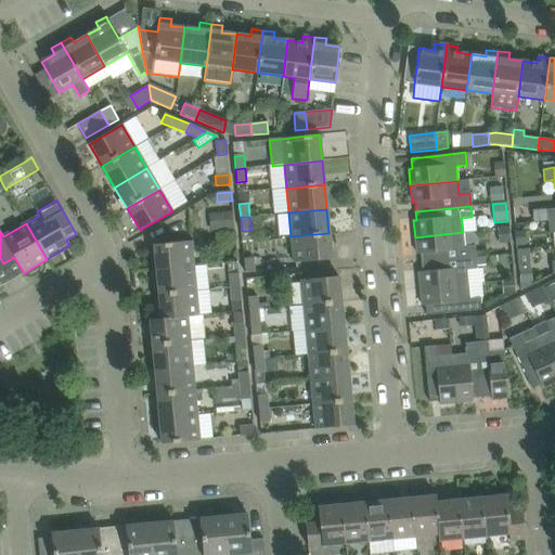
[(464,246),(463,232),(415,237),(417,254),(420,254),(421,262),(476,257),(474,245),(464,246)]
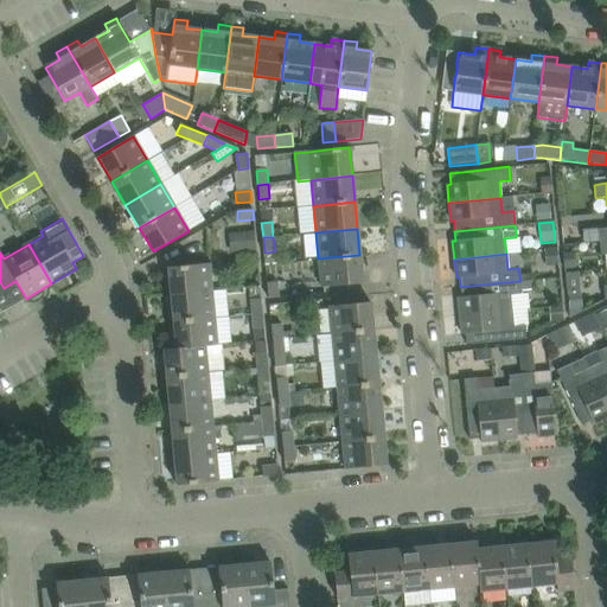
[(318,259),(321,287),(339,286),(363,283),(359,255),(318,259)]
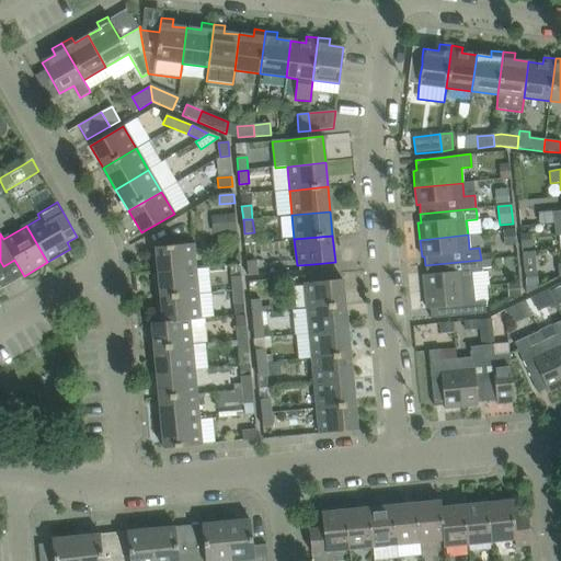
[(155,248),(158,273),(195,268),(193,244),(155,248)]
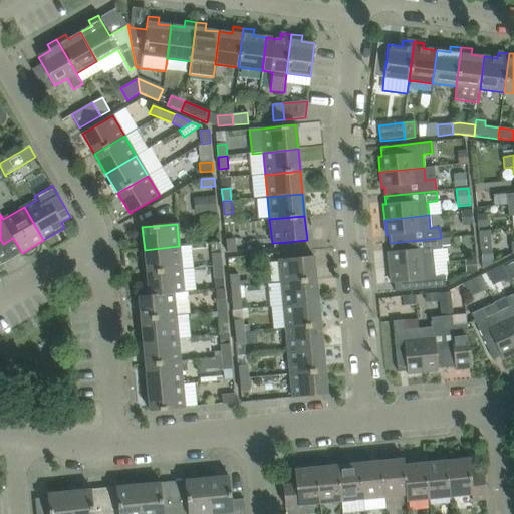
[(442,249),(441,238),(390,243),(391,252),(388,252),(390,267),(433,263),(432,250),(442,249)]
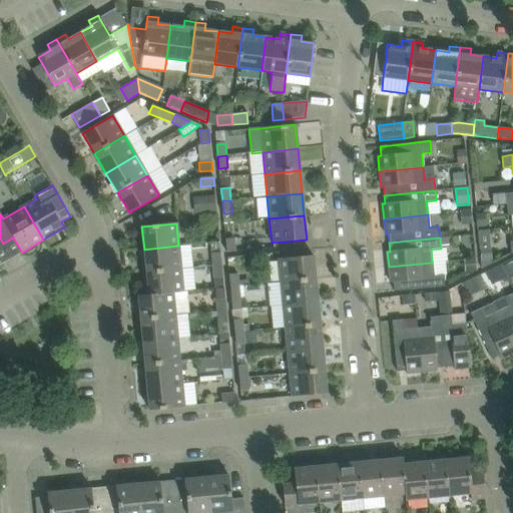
[(234,238),(225,239),(227,252),(235,251),(234,238)]
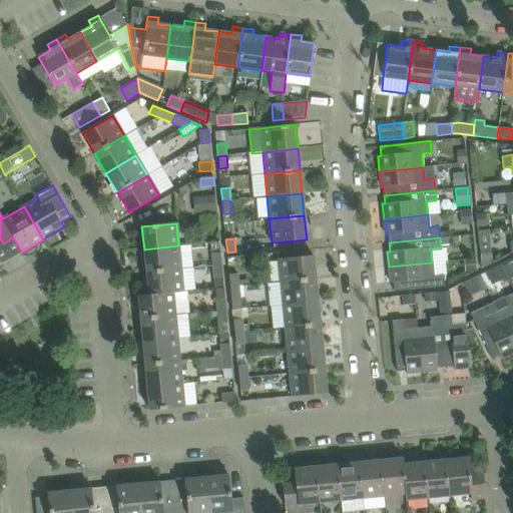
[(181,269),(178,245),(144,249),(146,272),(181,269)]
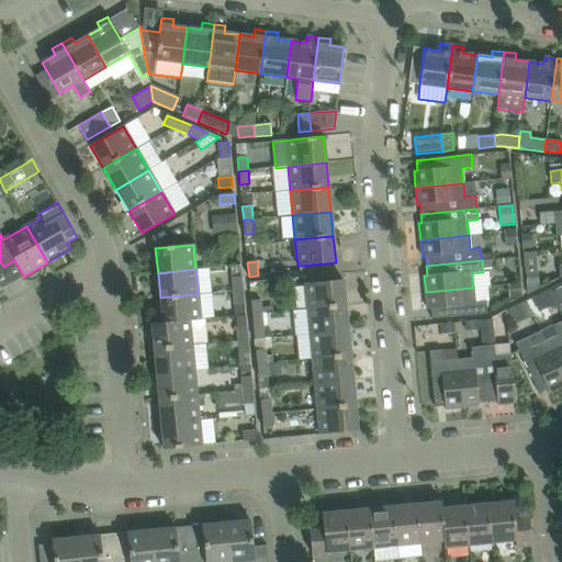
[(232,277),(233,291),(243,290),(242,276),(232,277)]
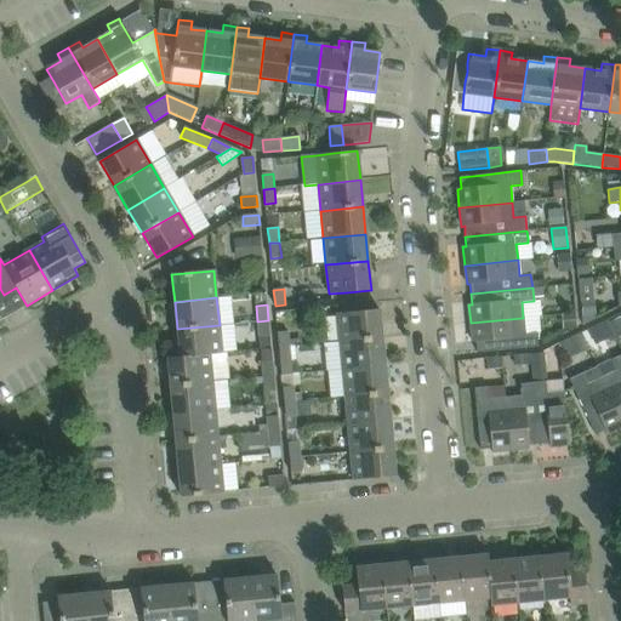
[(381,339),(379,309),(354,312),(337,314),(340,342),(381,339)]
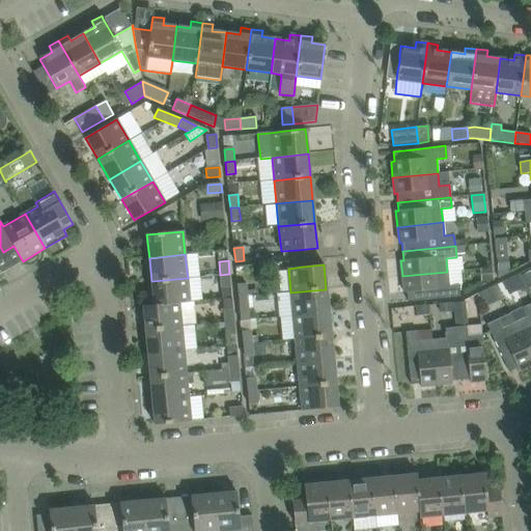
[(408,302),(428,300),(459,297),(458,284),(449,285),(447,272),(402,276),(403,292),(407,292),(408,302)]
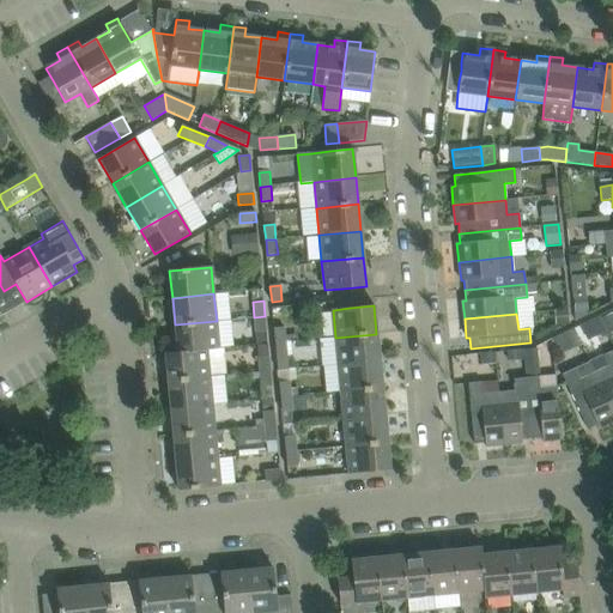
[(265,316),(254,317),(256,333),(266,332),(265,316)]
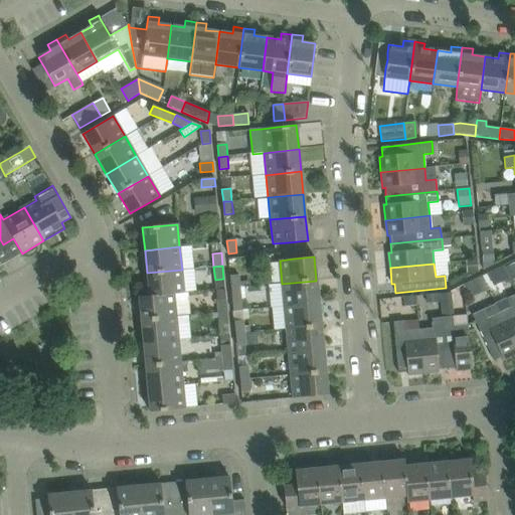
[(184,293),(182,270),(147,273),(149,296),(184,293)]
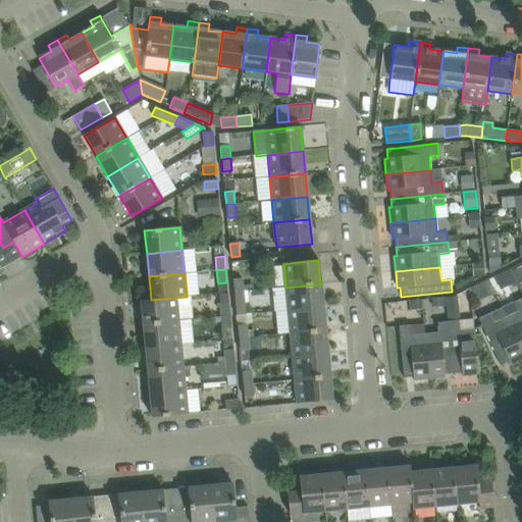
[(233,279),(235,293),(244,292),(243,278),(233,279)]
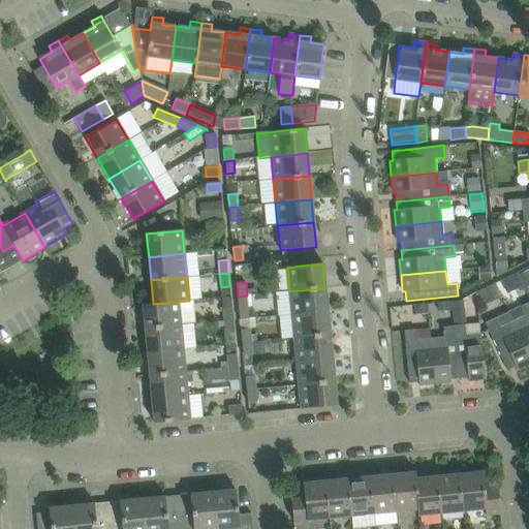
[(289,291),(291,315),(328,311),(324,288),(289,291)]
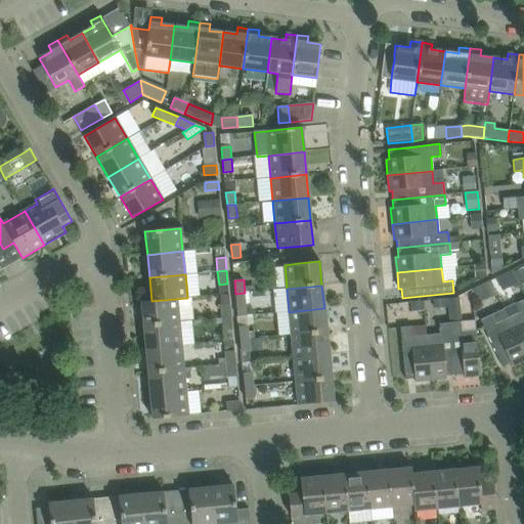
[(246,305),(245,293),(235,294),(237,316),(245,316),(251,315),(250,305),(246,305)]
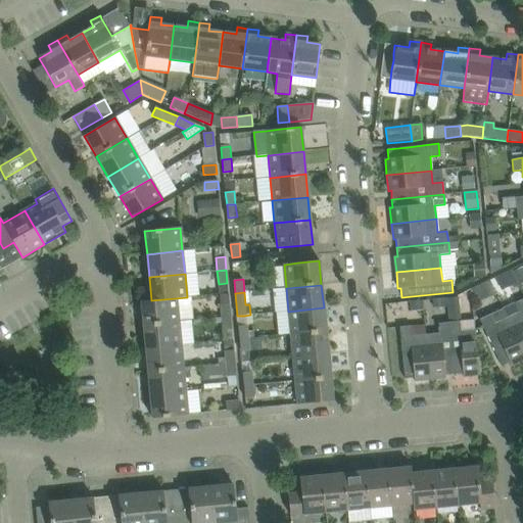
[(178,310),(188,308),(187,297),(151,300),(141,301),(143,326),(179,322),(178,310)]
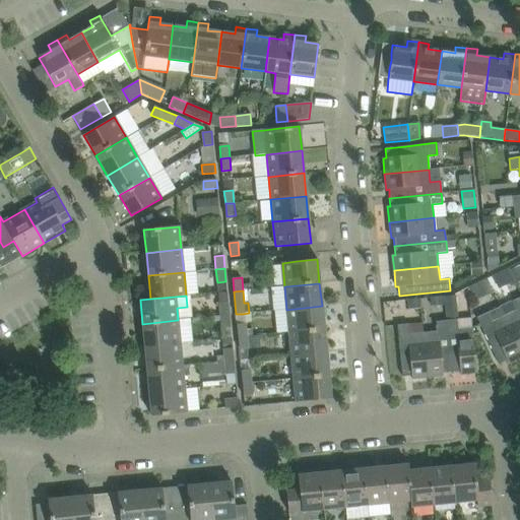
[(451,372),(459,371),(460,374),(476,373),(474,352),(472,328),(471,318),(458,319),(456,296),(444,298),(446,320),(451,372)]
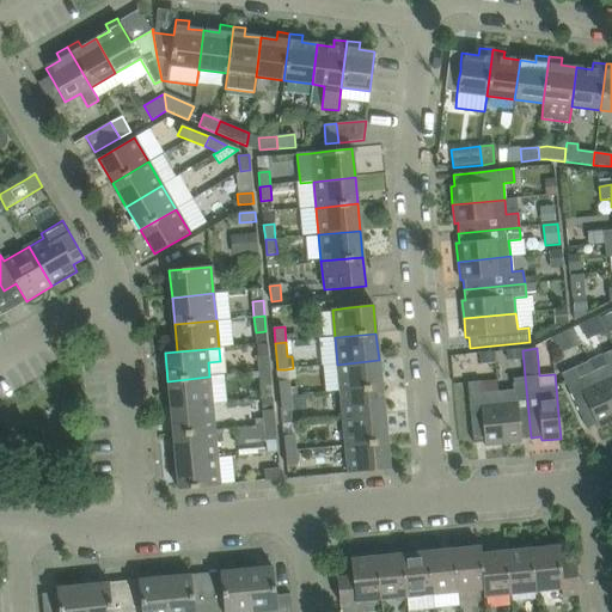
[(611,350),(601,355),(587,362),(592,372),(611,414),(611,350)]
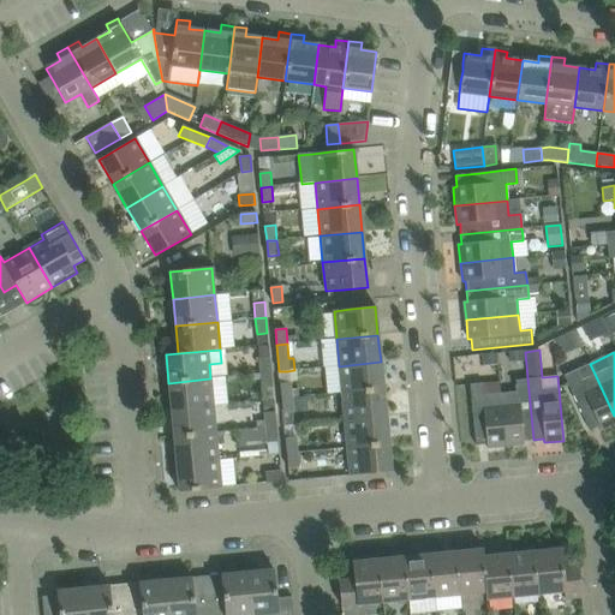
[(261,374),(272,374),(269,357),(258,358),(261,374)]
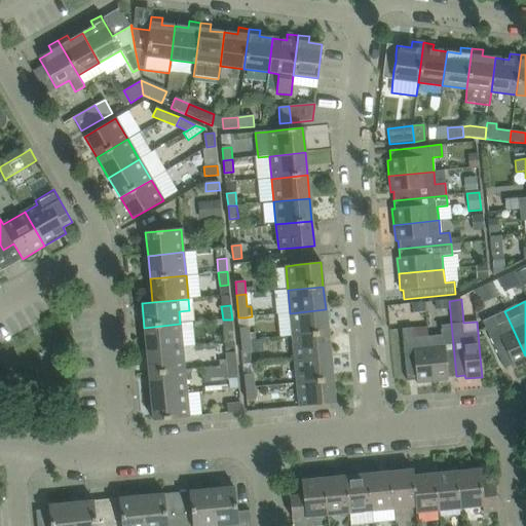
[(290,313),(292,336),(328,333),(326,309),(290,313)]
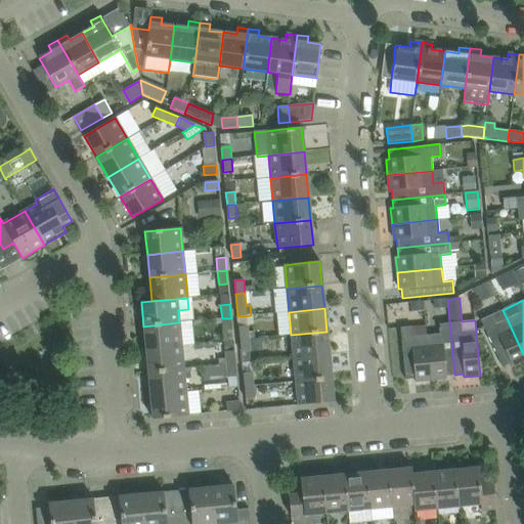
[(523,360),(523,354),(507,318),(495,324),(491,315),(480,320),(493,349),(501,367),(511,363),(512,366),(523,360)]
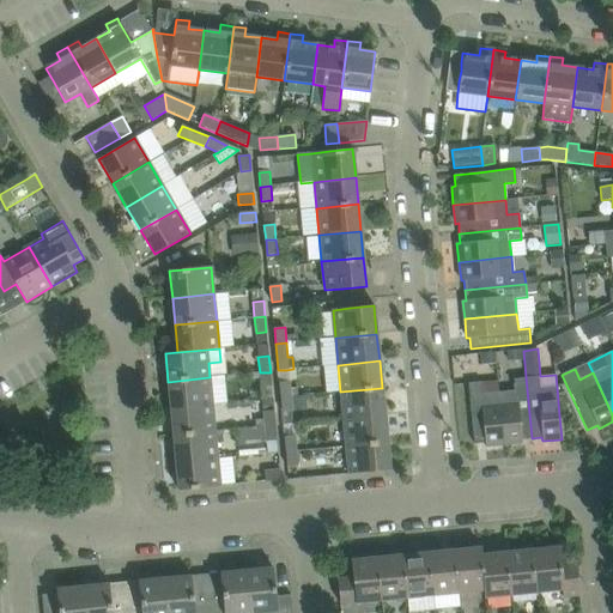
[(271,372),(260,372),(261,389),(272,388),(271,372)]
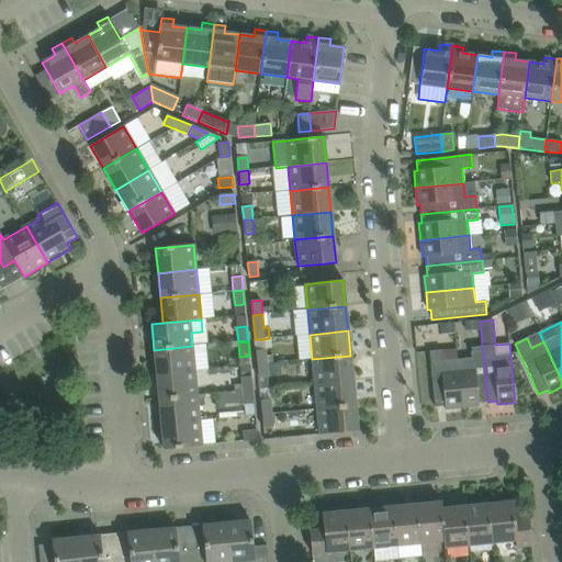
[(156,374),(194,371),(192,346),(154,350),(156,374)]
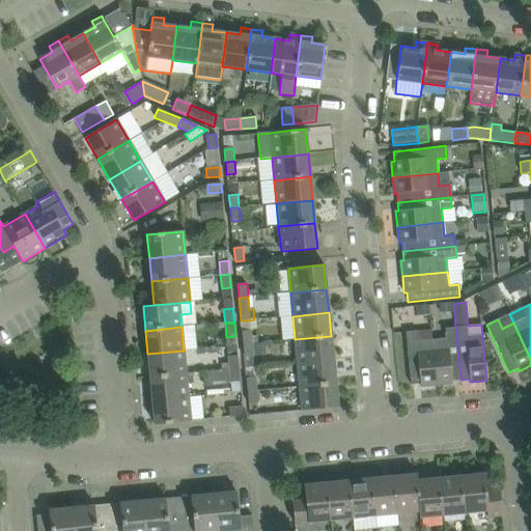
[(436,385),(452,384),(452,381),(460,380),(455,327),(445,328),(446,338),(431,339),(436,385)]
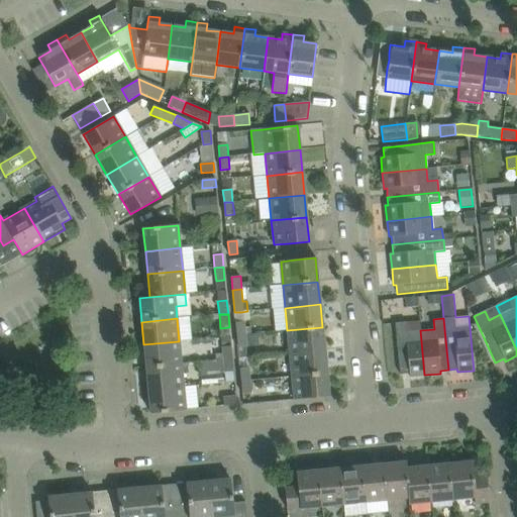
[(244,327),(244,321),(242,321),(235,322),(236,335),(245,334),(244,327)]
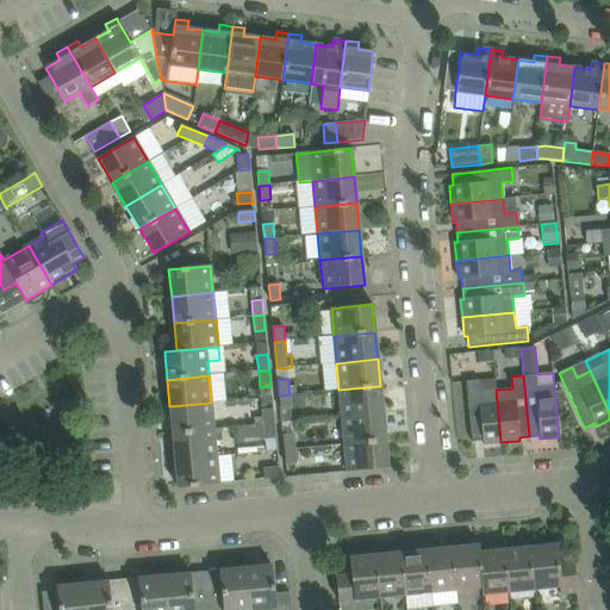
[(480,391),(480,380),(466,381),(472,442),(483,441),(483,444),(500,442),(496,390),(480,391)]
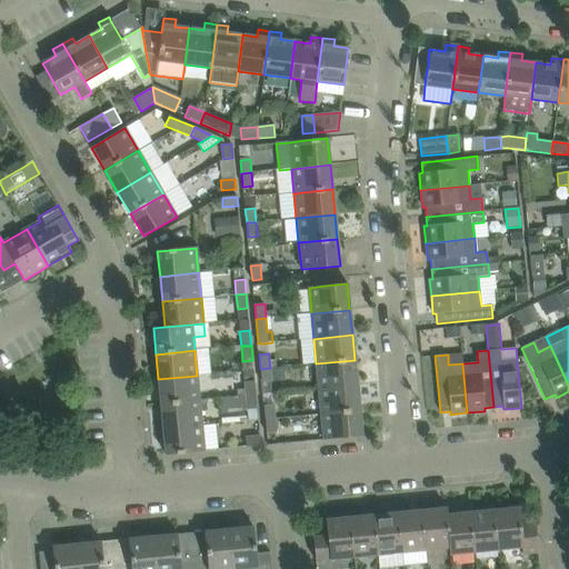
[(357,386),(355,360),(316,363),(318,389),(357,386)]
